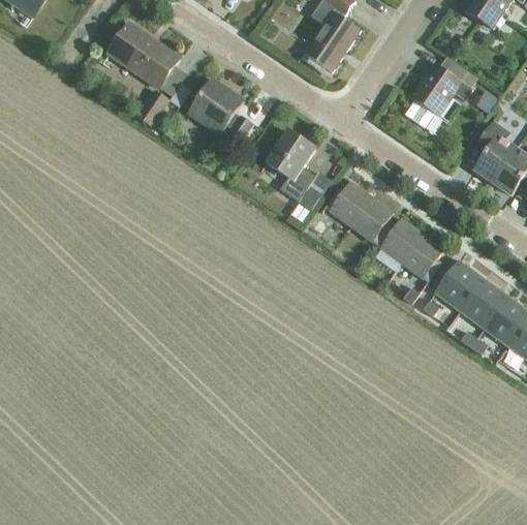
[(6,0),(31,16),(41,0),(6,0)]
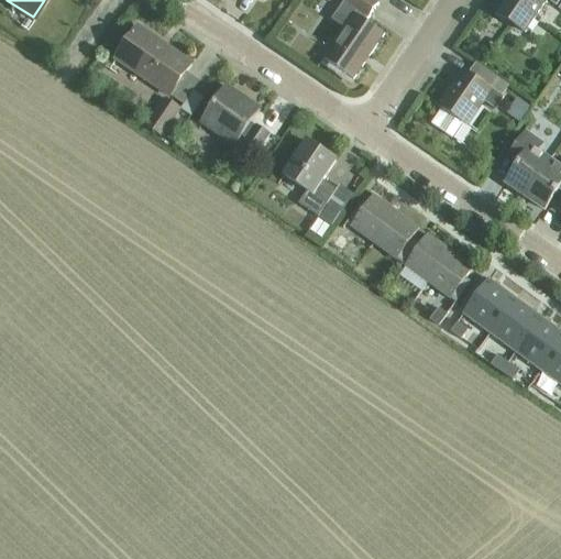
[(351,77),(382,32),(364,19),(377,0),(341,0),(329,19),(341,26),(321,56),(351,77)]
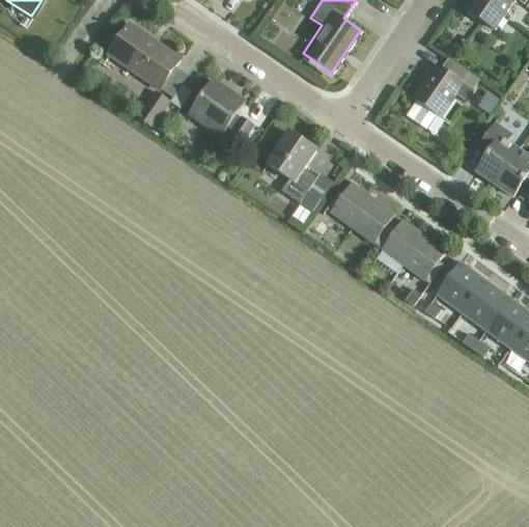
[(523,3),(525,0),(474,0),(467,11),(493,29),(512,0),(518,0),(523,3)]
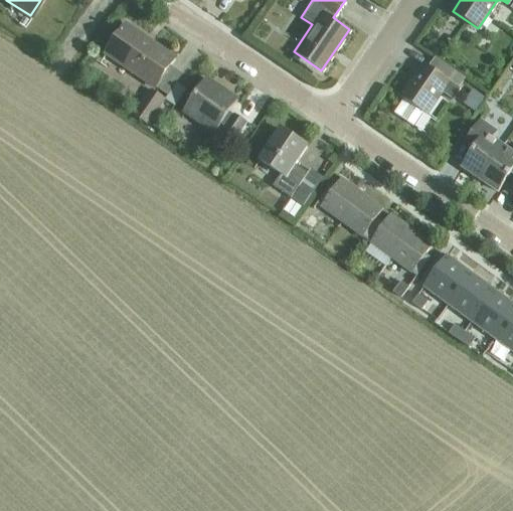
[(154,84),(174,55),(124,21),(104,50),(154,84)]
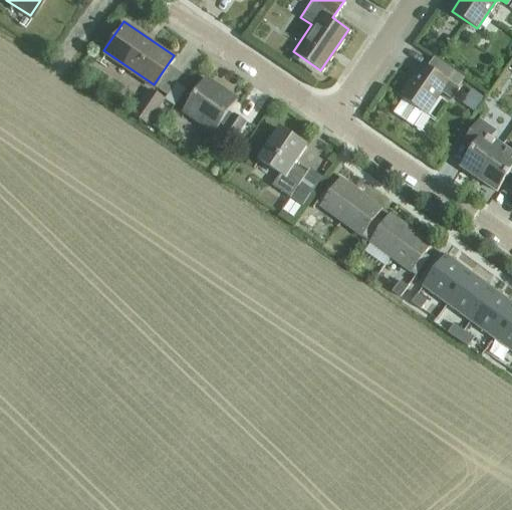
[(450,97),(457,86),(422,61),(399,95),(402,97),(393,110),(411,123),(420,110),(424,112),(439,89),(450,97)]
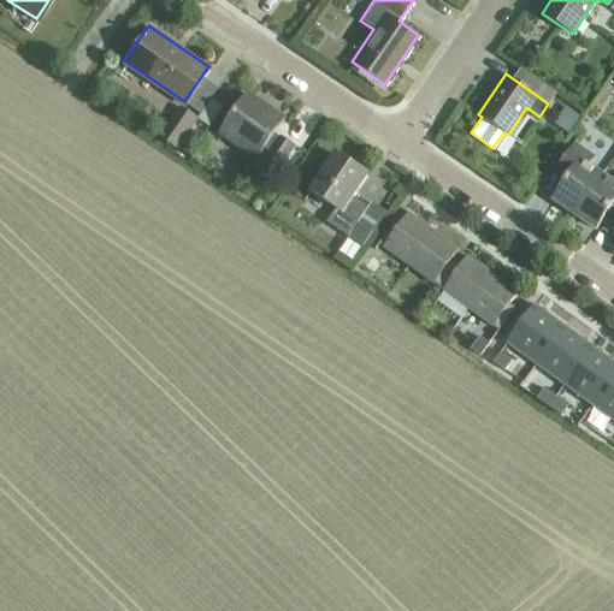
[(271,173),(293,142),(279,132),(278,134),(271,130),(281,116),(247,92),(219,131),(254,155),(261,144),(269,148),(258,164),(271,173)]
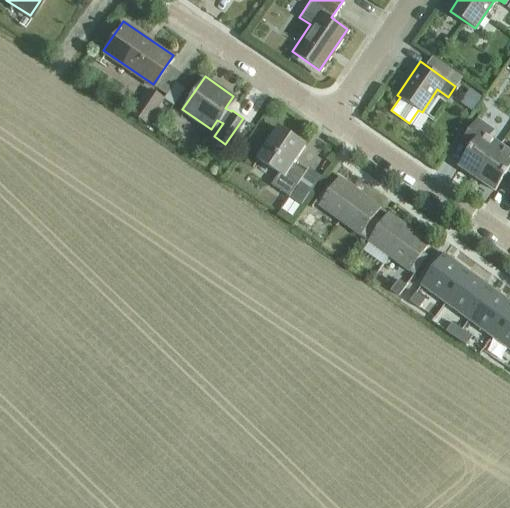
[(145,120),(162,96),(149,87),(132,111),(145,120)]
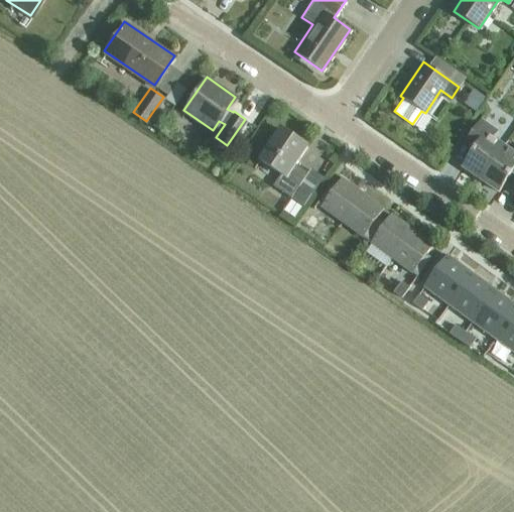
[(471,89),(461,103),(473,111),(482,97),(471,89)]
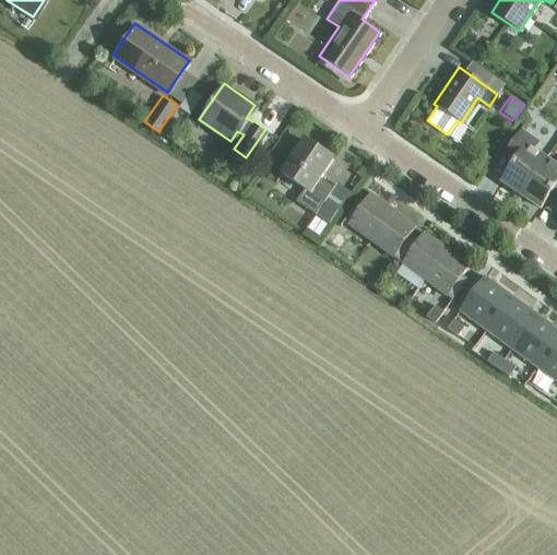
[(520,192),(544,156),(533,149),(538,140),(520,128),(505,150),(516,157),(500,179),(520,192)]
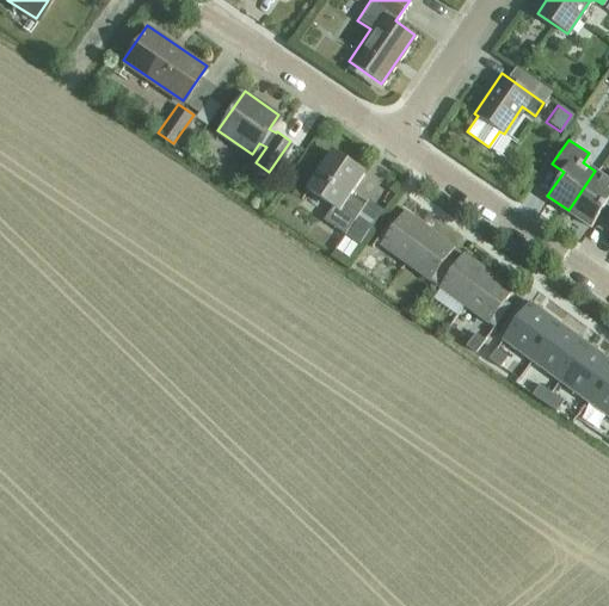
[(332,149),(306,186),(331,204),(323,217),(358,241),(368,228),(354,217),(364,202),(349,192),(363,172),(332,149)]
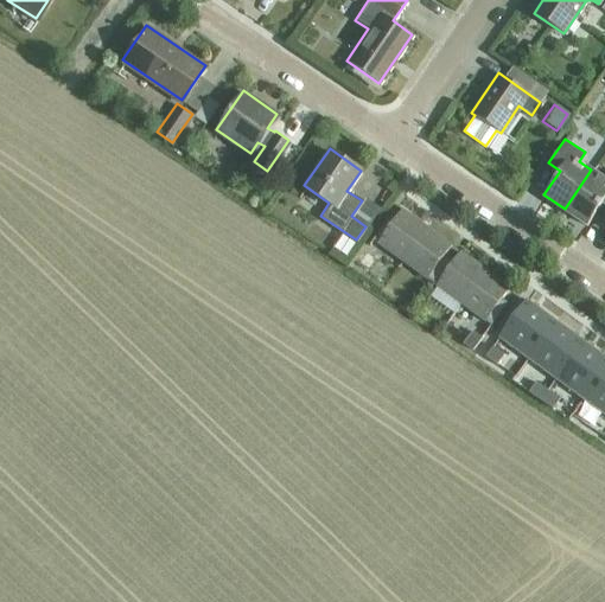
[(591,170),(565,209),(586,223),(602,199),(604,200),(604,177),(604,178),(591,170)]
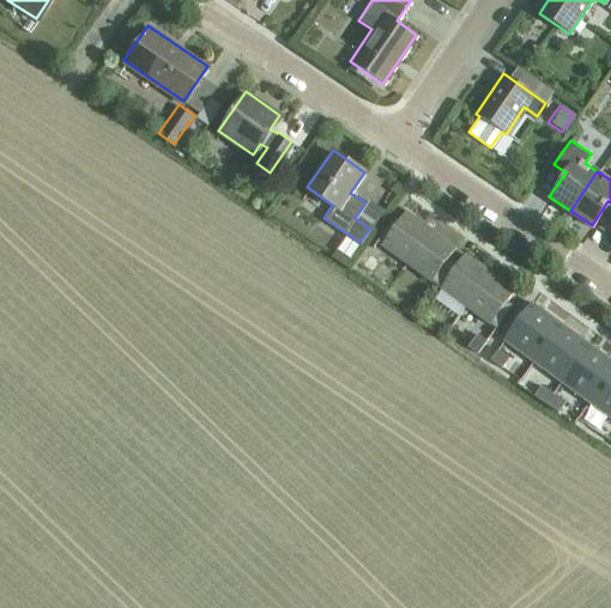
[(406,261),(430,228),(406,210),(399,222),(392,217),(376,238),(406,261)]
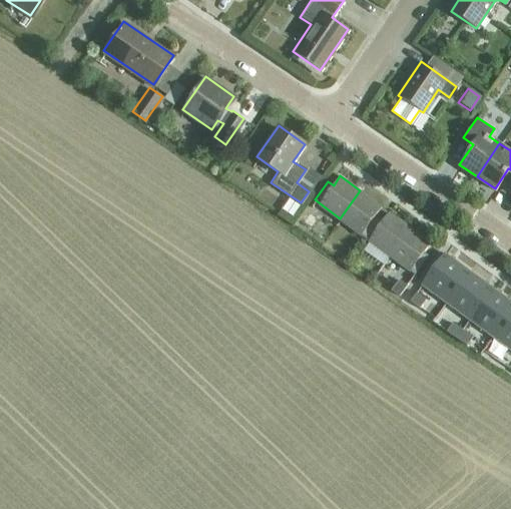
[(360,190),(340,218),(364,235),(378,217),(374,214),(381,205),(360,190)]
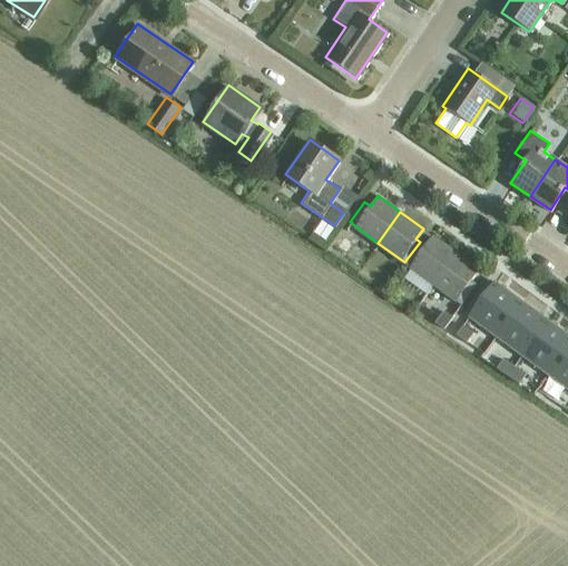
[(426,245),(420,242),(404,262),(431,282),(454,251),(432,235),(426,245)]
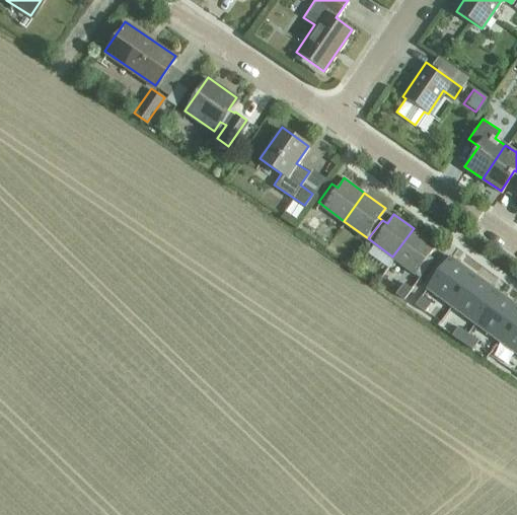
[(414,228),(392,256),(419,275),(432,256),(428,253),(435,244),(414,228)]
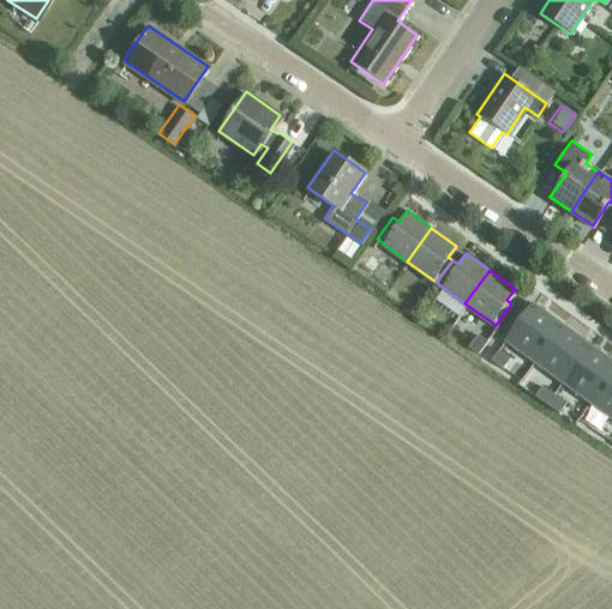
[(437,317),(448,306),(436,294),(424,305),(437,317)]
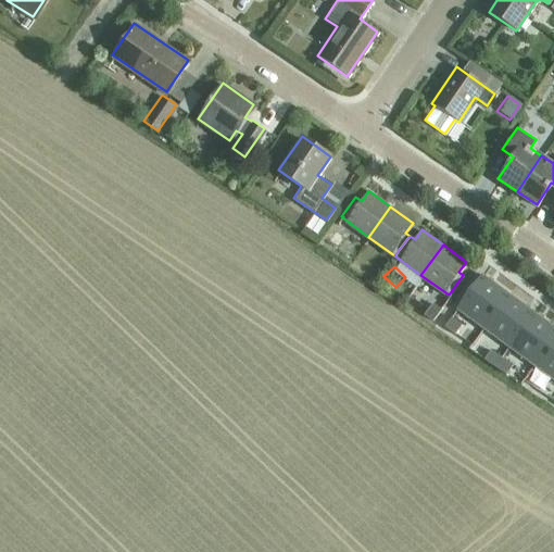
[(481,274),(455,308),(481,327),(506,292),(481,274)]
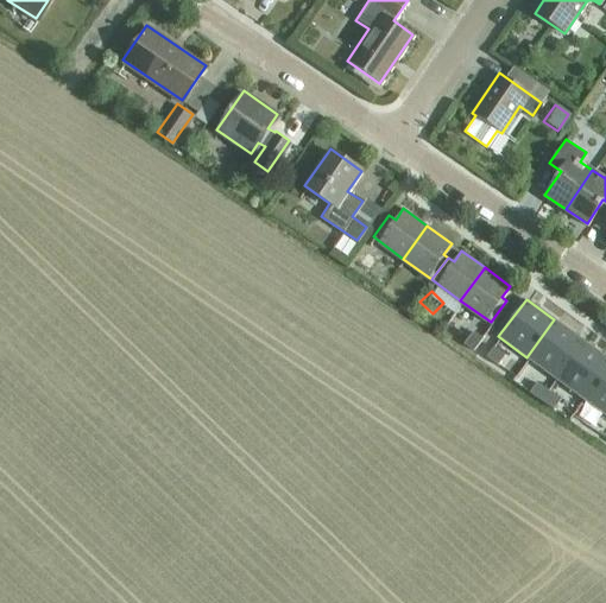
[(554,319),(526,357),(555,378),(560,369),(582,340),(554,319)]
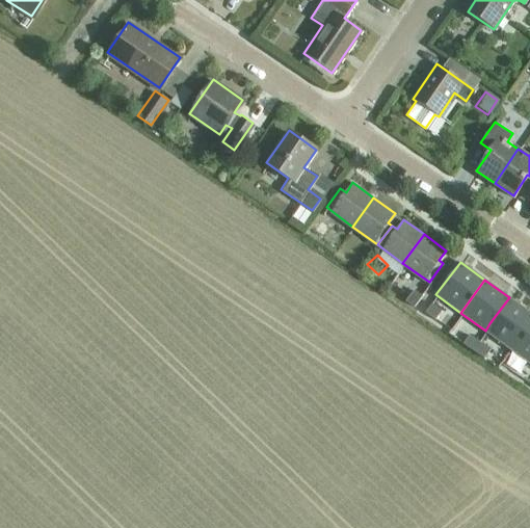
[(489,323),(485,331),(509,348),(529,320),(529,312),(509,297),(489,323)]
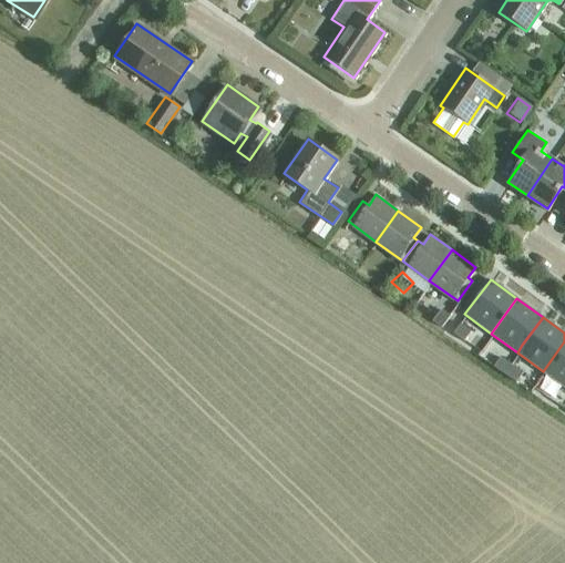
[(460,326),(454,333),(460,337),(464,330),(460,326)]
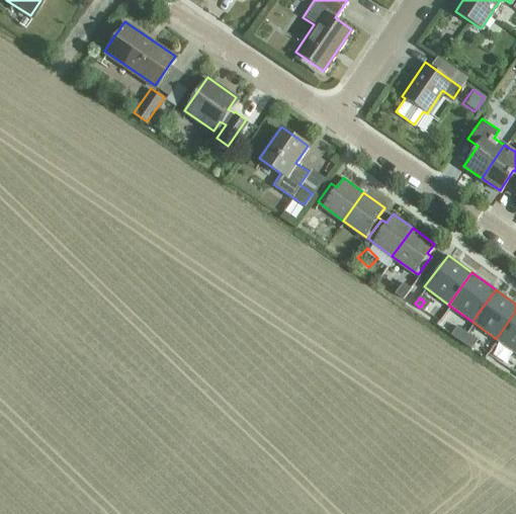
[(515,312),(496,339),(515,353),(515,312)]
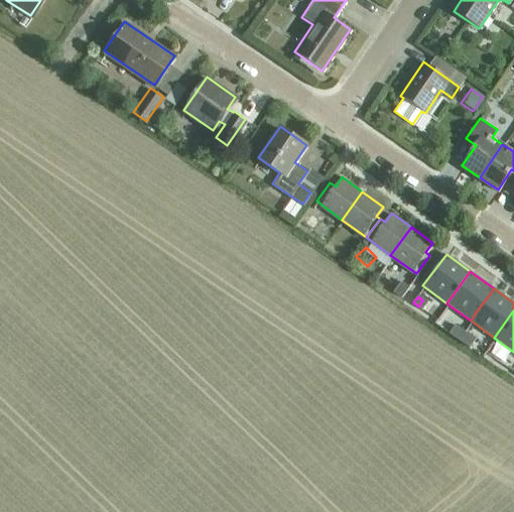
[(459,325),(453,330),(460,335),(465,330),(459,325)]
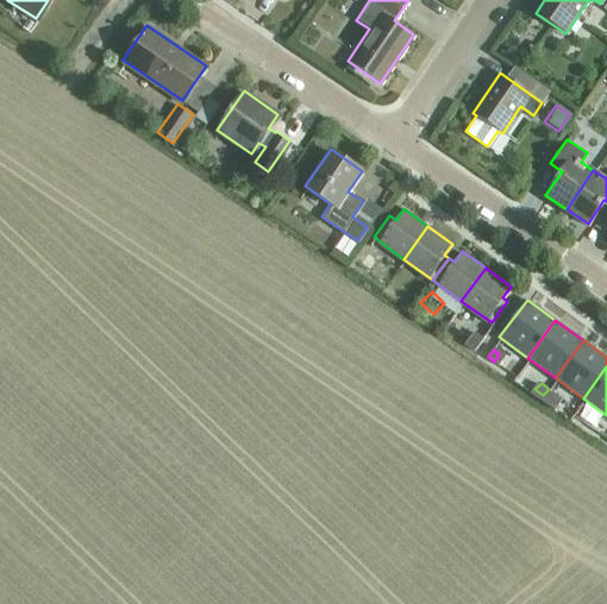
[(549,389),(543,395),(550,400),(555,395),(549,389)]
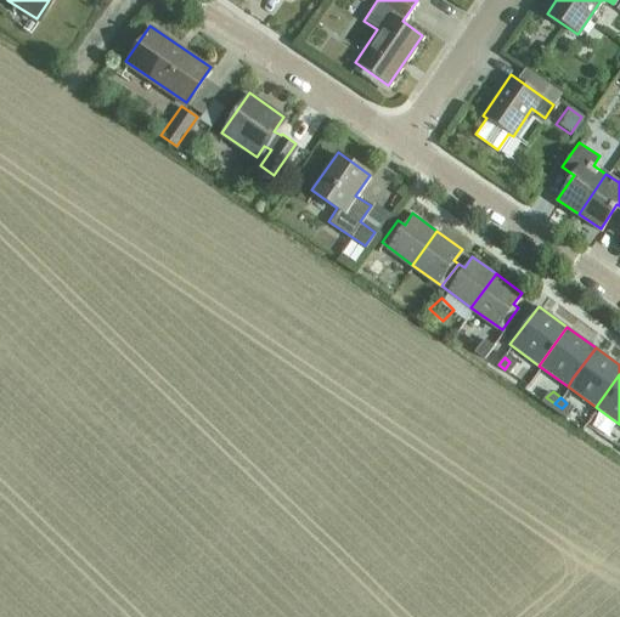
All buildings are outlined.
